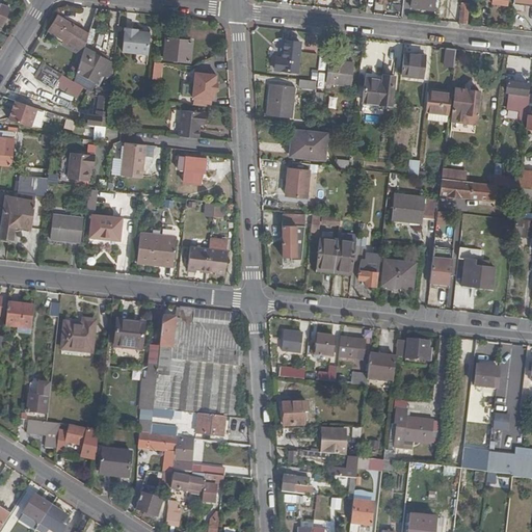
[(434,9),(434,0),(410,0),(410,6),(434,9)]
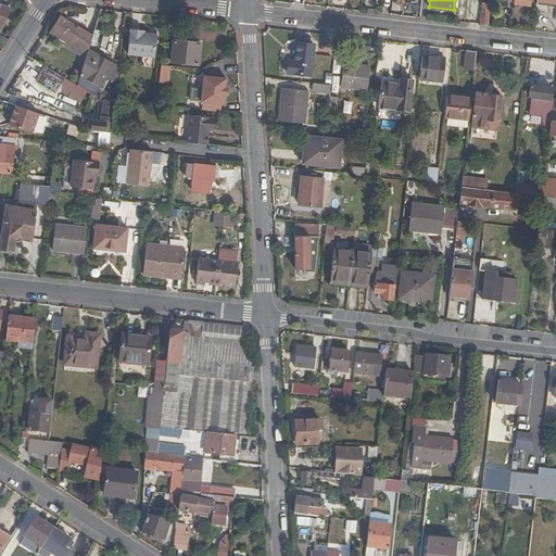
[(483,3),(480,24),(489,25),(491,3),(483,3)]
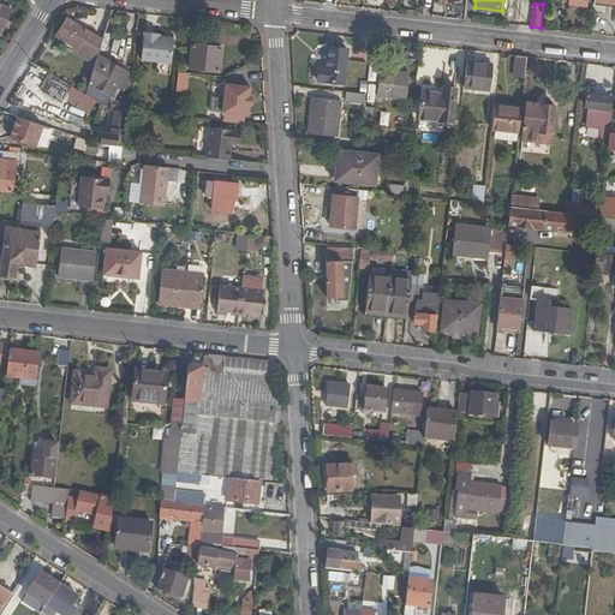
[(0,31),(1,33),(10,10),(6,9),(0,5),(0,31)]
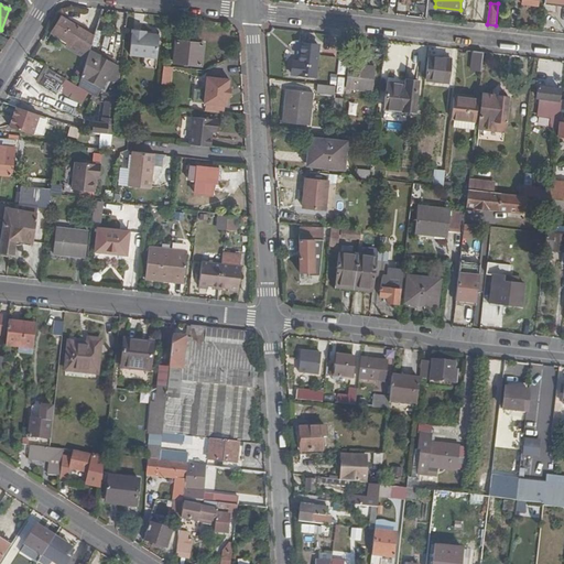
[(90,46),(95,34),(63,13),(52,31),(88,54),(89,50),(90,46)]
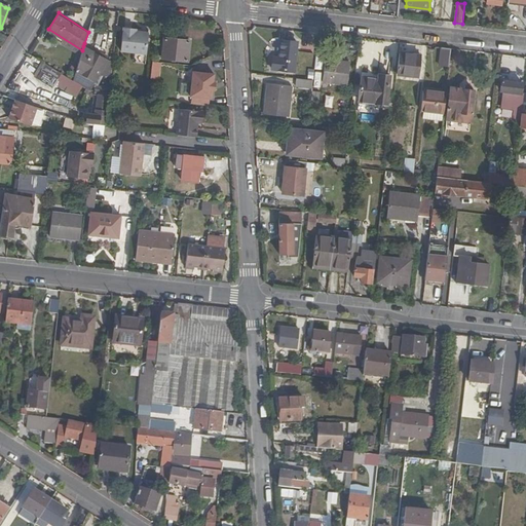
[(147,34),(136,32),(132,32),(132,28),(122,27),(120,49),(144,52),(147,34)]
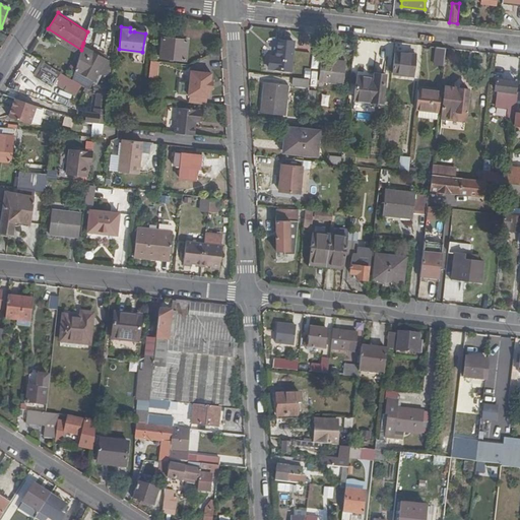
[(161,70),(170,71),(171,60),(181,61),(183,41),(157,38),(155,58),(164,59),(161,70)]
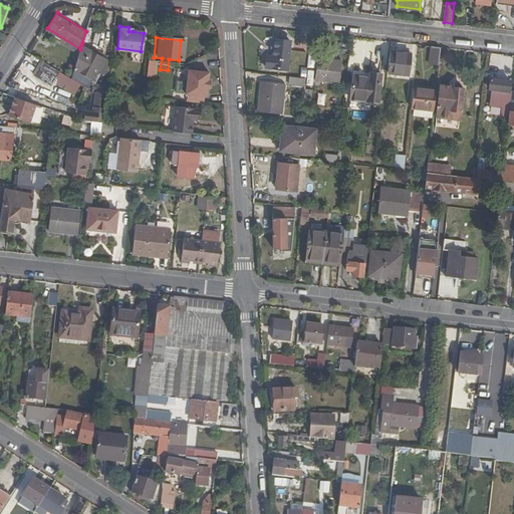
[(288,70),(292,41),(277,39),(275,56),(269,56),(268,67),(288,70)]
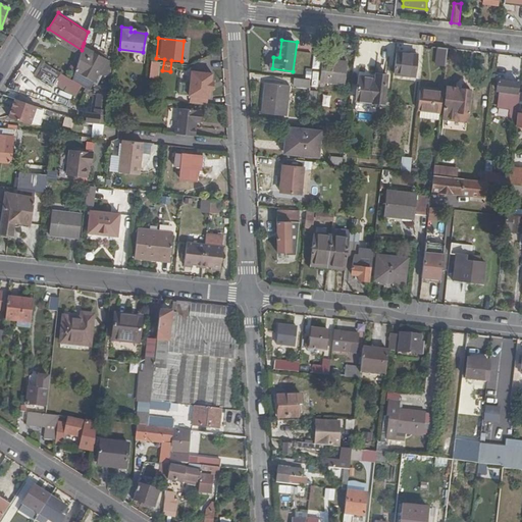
[(104,56),(84,43),(83,46),(91,52),(91,53),(102,60),(104,56)]
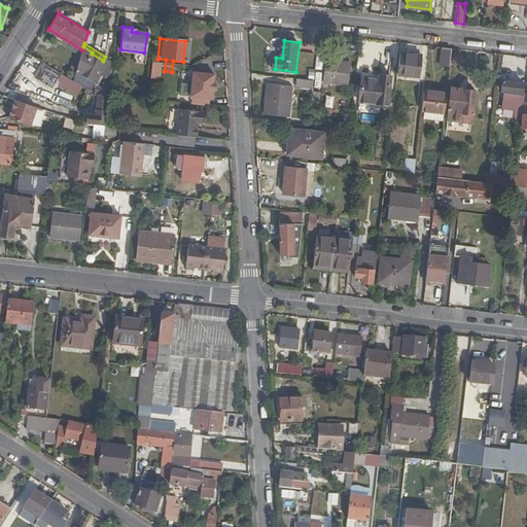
[(99,74),(105,63),(103,61),(92,54),(92,53),(83,46),(82,50),(73,79),(83,86),(90,91),(99,74)]
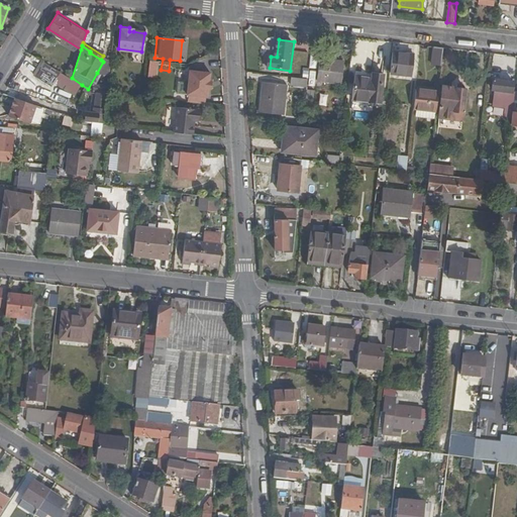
[(442,67),(445,47),(436,46),(434,66),(442,67)]
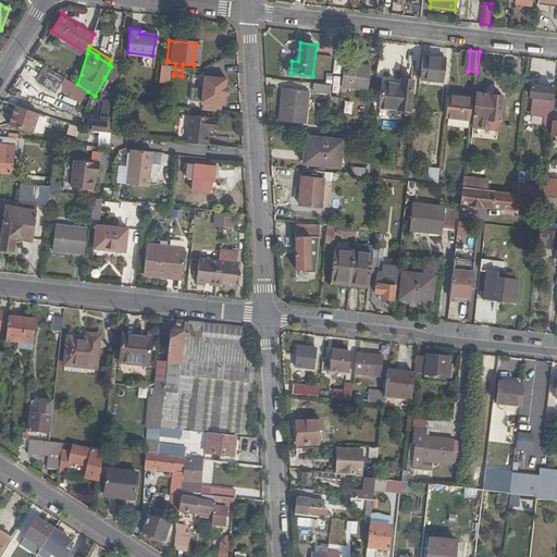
[(443,82),(446,60),(424,58),(422,79),(443,82)]
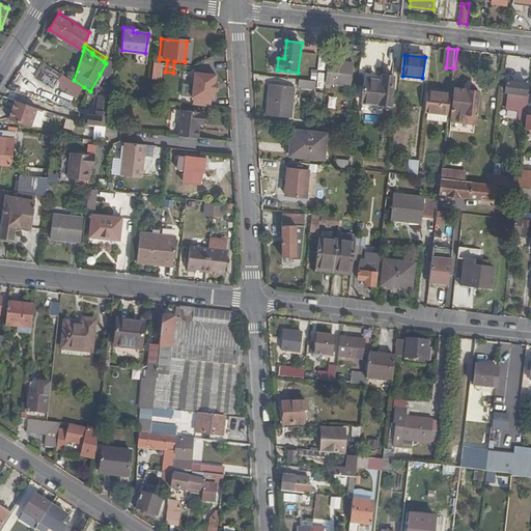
[(351,86),(353,65),(328,61),(325,83),(351,86)]
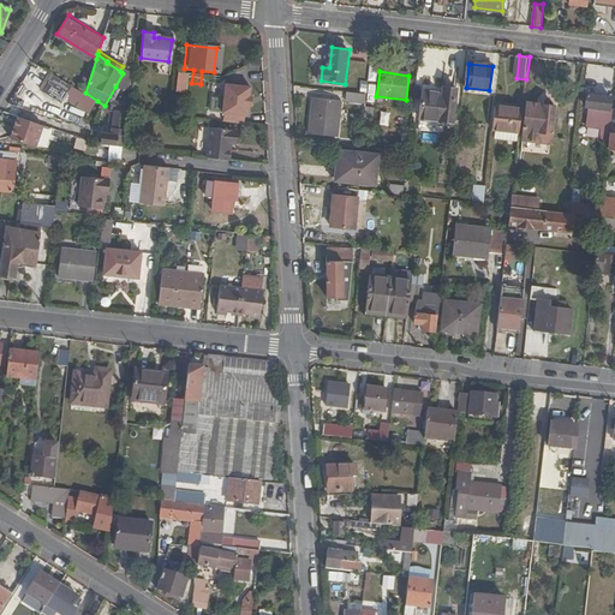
[(85,93),(53,72),(42,89),(61,100),(67,94),(91,108),(97,101),(85,93)]
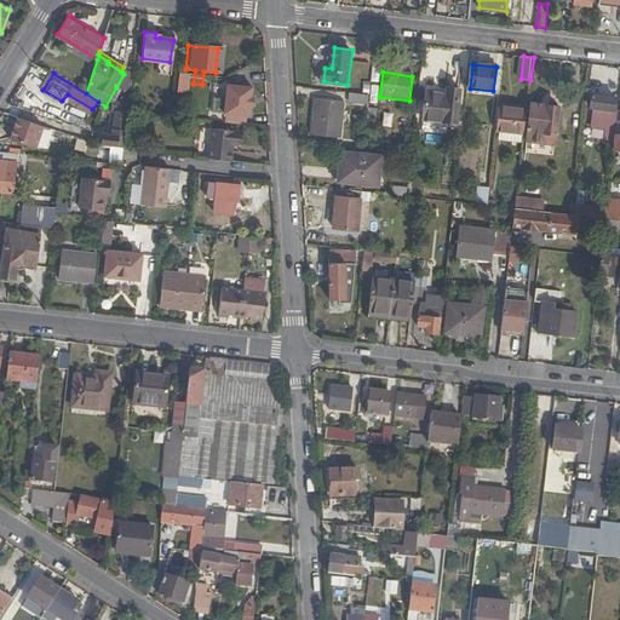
[(188,93),(189,74),(177,73),(176,92),(188,93)]
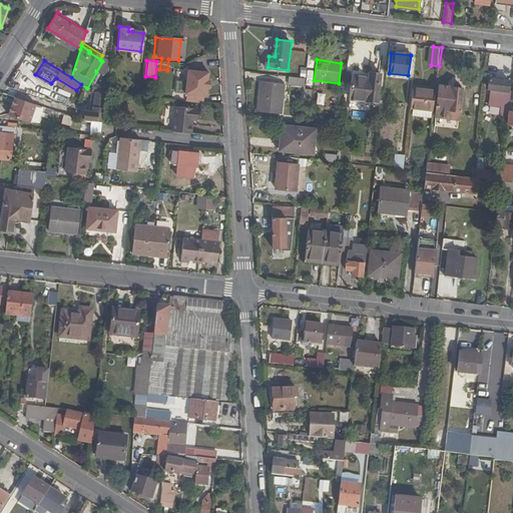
[(107,79),(109,62),(102,61),(96,72),(107,79)]
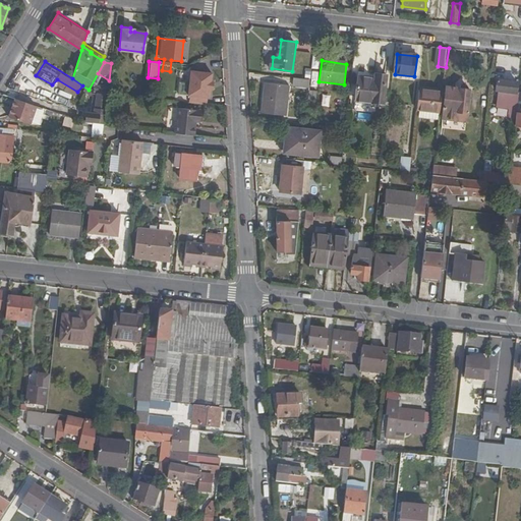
[(212,74),(191,72),(187,103),(209,105),(212,74)]
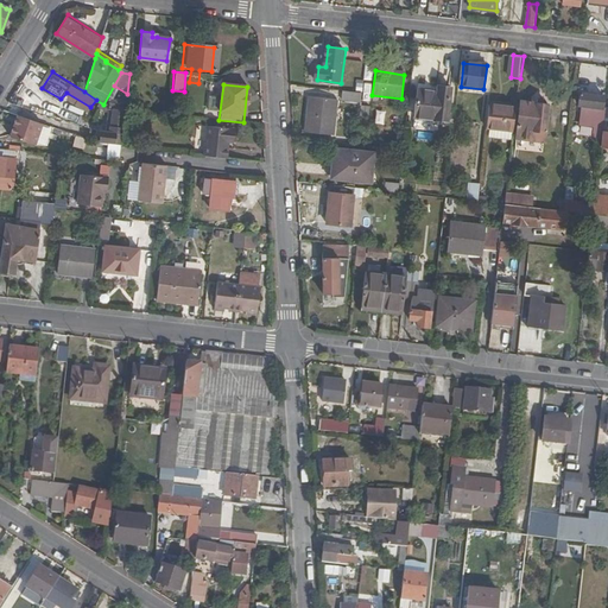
[(451,121),(455,88),(441,87),(439,93),(420,90),(417,118),(451,121)]
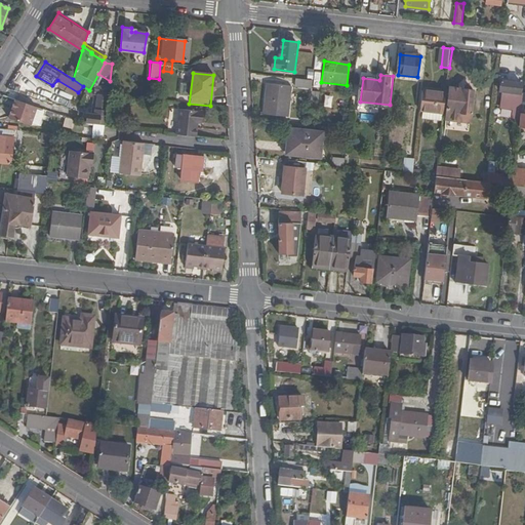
[(312,88),(313,80),(297,78),(296,86),(312,88)]
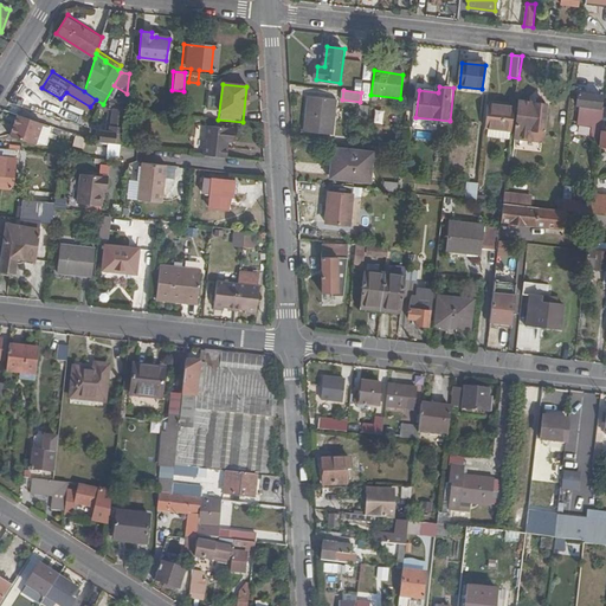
[(603,129),(605,108),(601,107),(603,96),(579,94),(578,104),(580,105),(579,115),(593,116),(592,124),(598,126),(598,128),(603,129)]
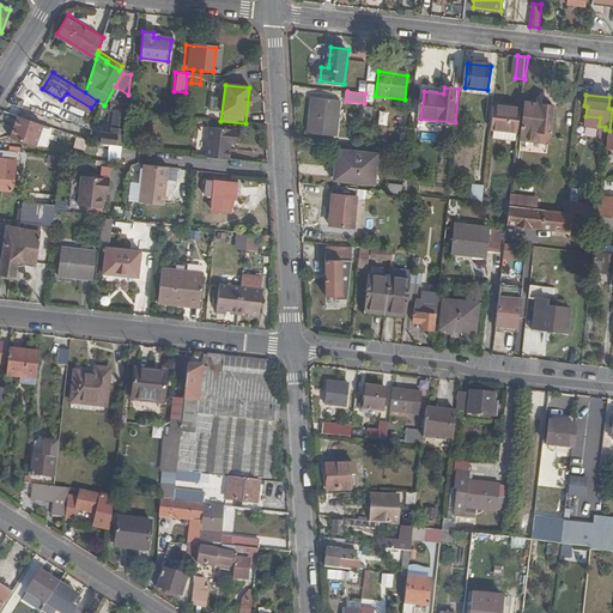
[(338,134),(341,101),(314,97),(309,131),(338,134)]
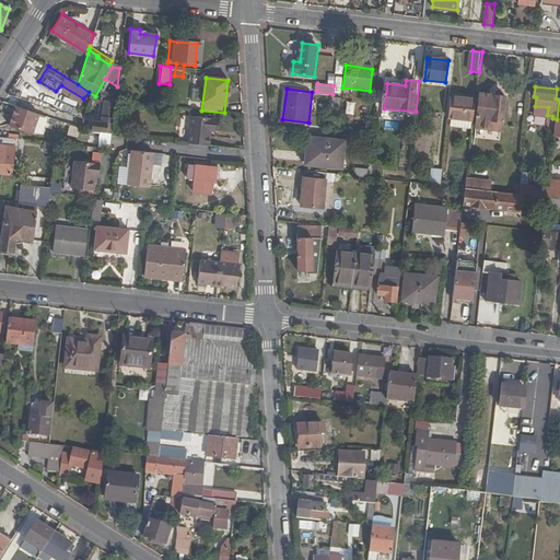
[(502,129),(506,96),(480,93),(476,127),(502,129)]
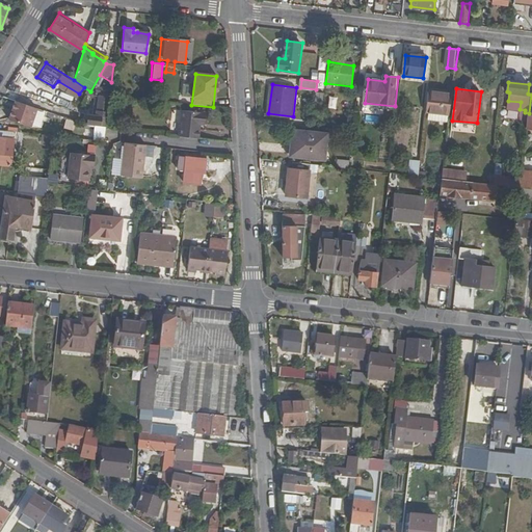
[(449,122),(452,95),(434,92),(432,111),(433,111),(439,112),(437,120),(449,122)]
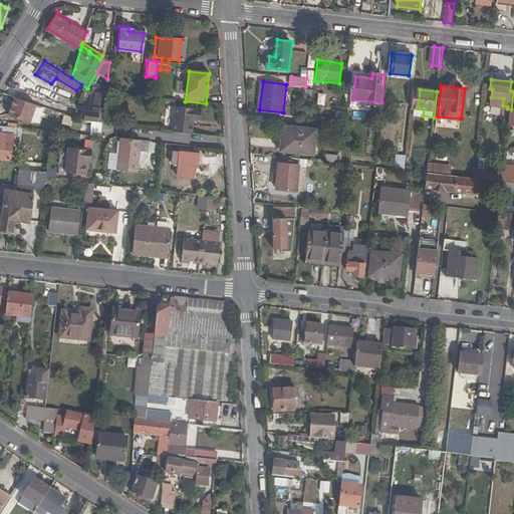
[(305,90),(302,109),(311,110),(313,91),(305,90)]
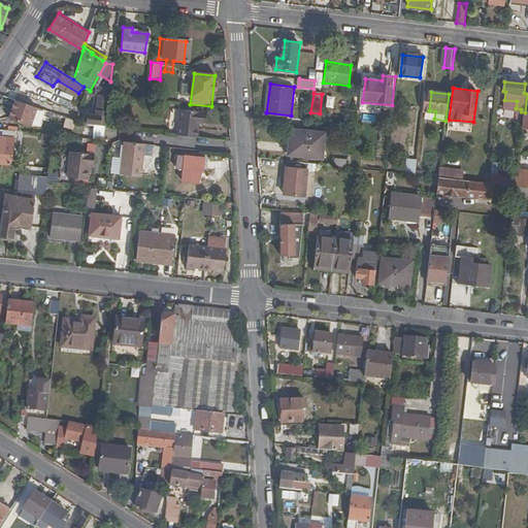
[(87,124),(105,126),(108,97),(109,96),(99,95),(96,116),(88,114),(87,123),(87,124)]
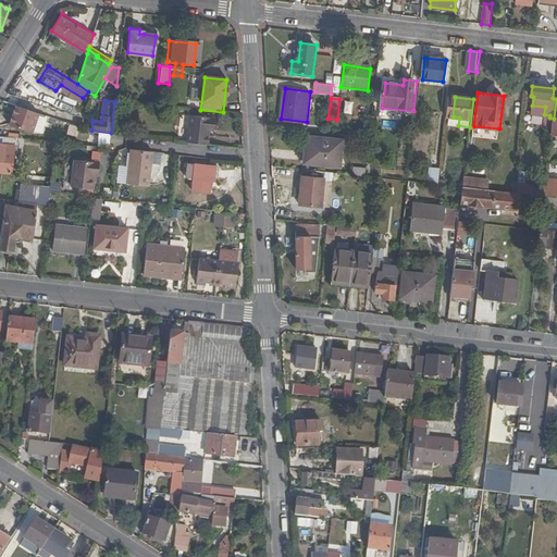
[(39,112),(16,103),(8,123),(32,132),(39,112)]
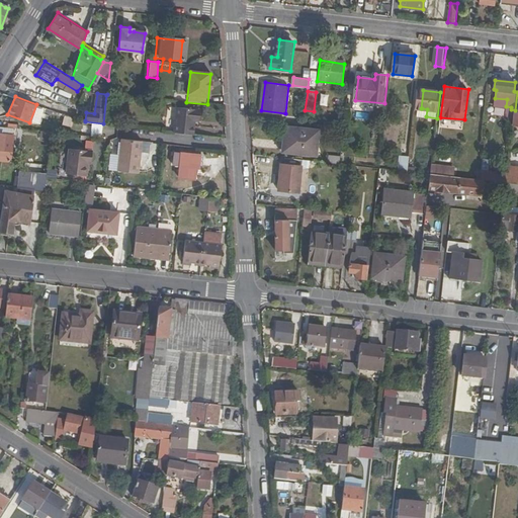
[(193,135),(195,121),(197,120),(198,110),(177,107),(174,133),(193,135)]
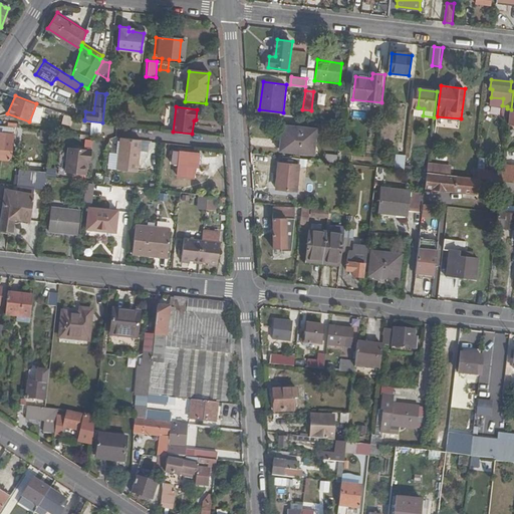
[(12,126),(0,124),(0,158),(8,159),(11,140),(2,139),(3,133),(12,133),(12,126)]
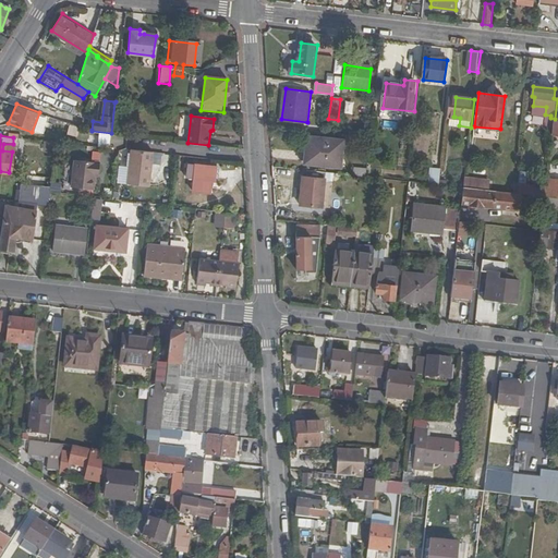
[(87,136),(87,145),(101,144),(100,135),(87,136)]
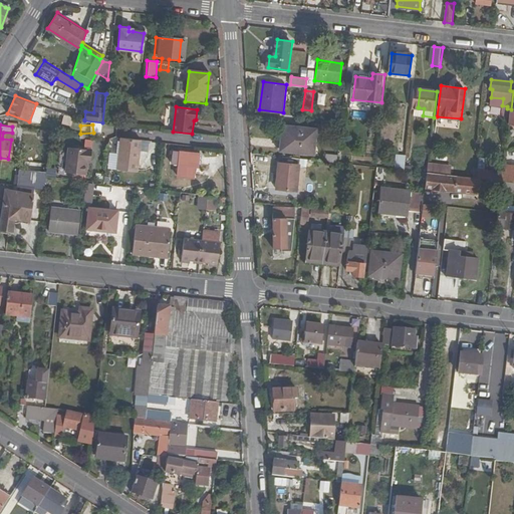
[(311,156),(315,130),(287,126),(284,153),(311,156)]
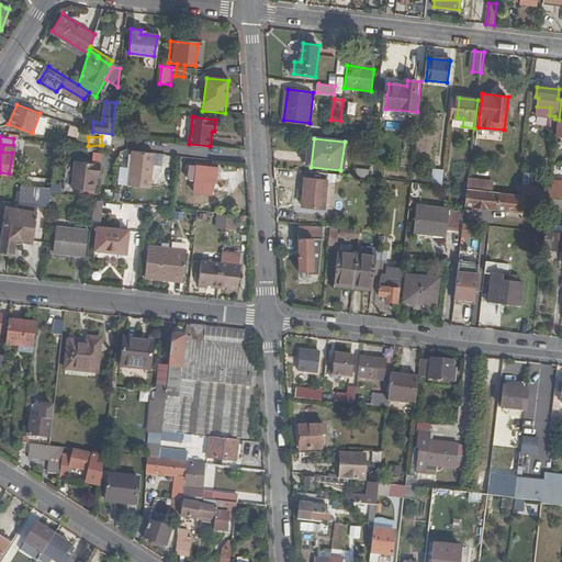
[(150,187),(154,154),(133,152),(128,184),(150,187)]
